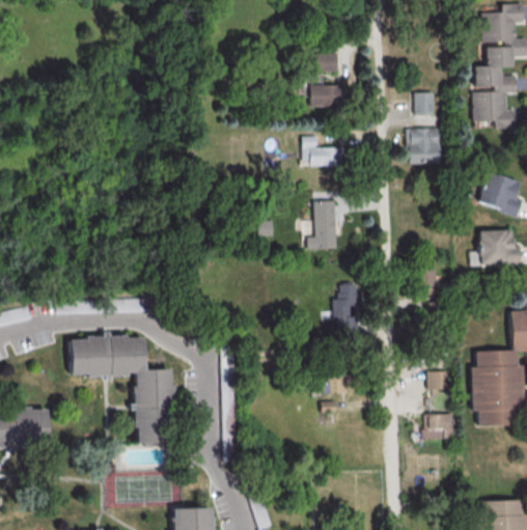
[(481,12),(482,42),(503,42),(503,47),(486,47),(486,65),(474,65),(475,86),(493,86),(493,91),(473,91),(473,121),(494,120),(494,129),(516,128),(516,109),(506,110),(506,93),(517,93),(516,75),(502,76),(502,66),(514,66),(512,56),(526,56),(526,38),(516,38),(516,22),(523,22),(523,3),(501,4),(502,12),(481,12)]
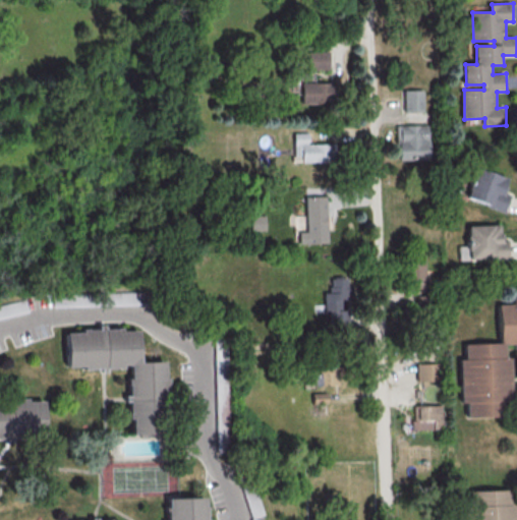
[(425,90),(406,90),(407,112),(425,112),(425,90)]
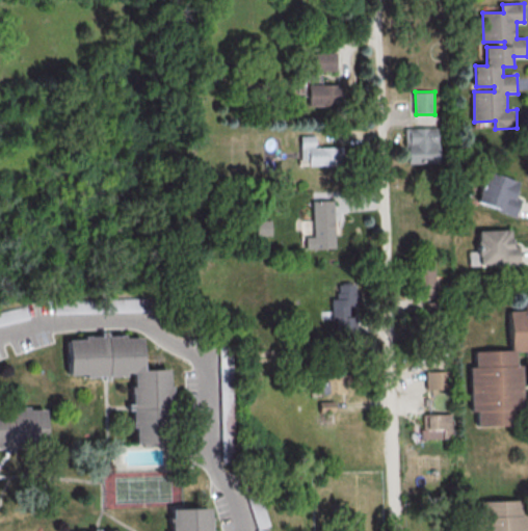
[(408,128),(410,164),(441,163),(440,128),(408,128)]
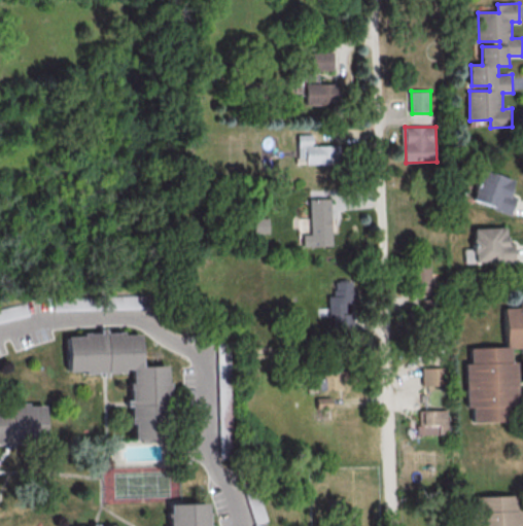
[(300,164),(345,165),(345,146),(315,146),(316,135),(301,135),(300,164)]
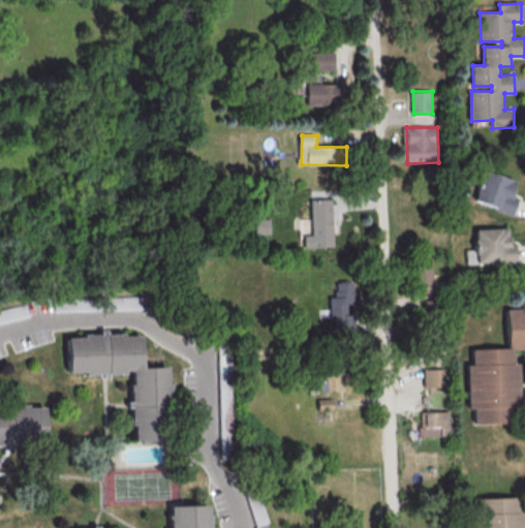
[(518,181),(486,171),(475,203),(515,215),(520,198),(513,196),(518,181)]
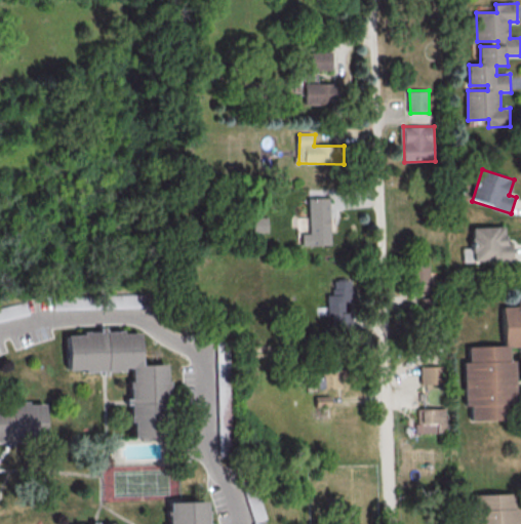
[(332,245),(332,198),(311,198),(312,234),(305,234),(305,246),(332,245)]
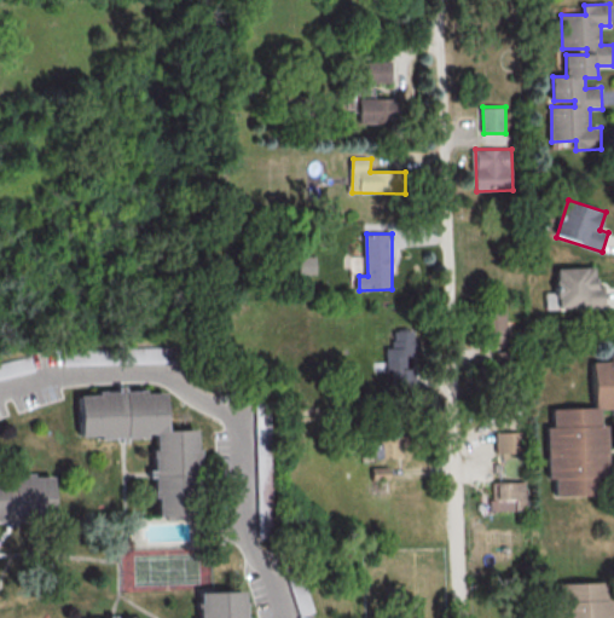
[(319,275),(318,258),(302,258),(302,275),(319,275)]
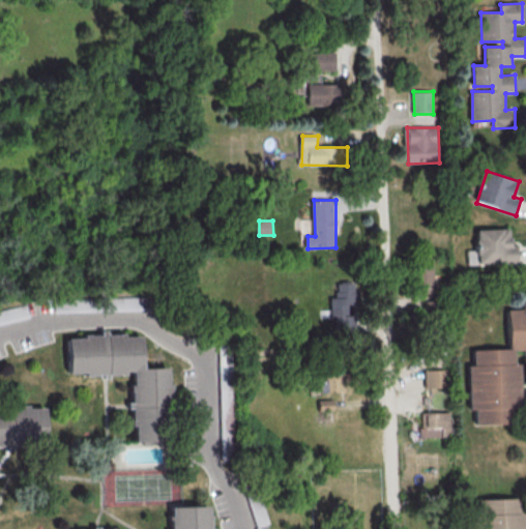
[(477,230),(478,251),(469,251),(469,265),(520,264),(519,244),(512,244),(510,229),(477,230)]
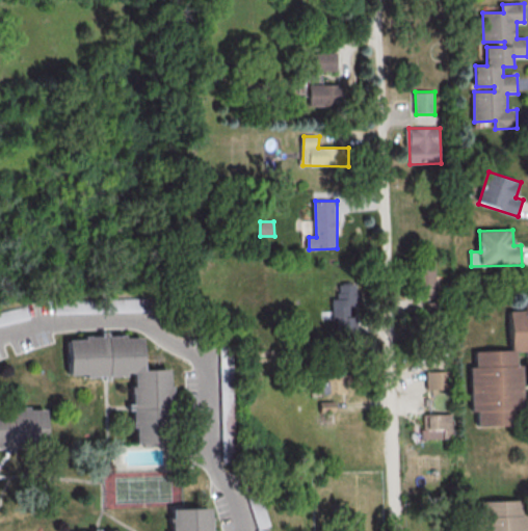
[(340,280),(333,320),(355,324),(363,284),(340,280)]
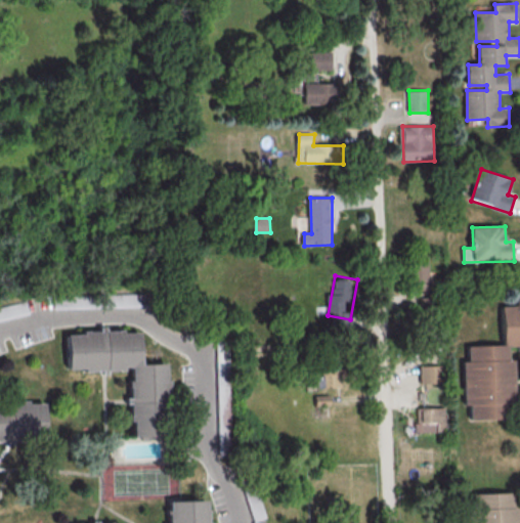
[(519,301),(518,301),(518,306),(504,306),(504,346),(469,346),(469,361),(465,361),(465,405),(471,405),(471,420),(515,420),(516,360),(510,360),(510,347),(519,347),(519,301)]
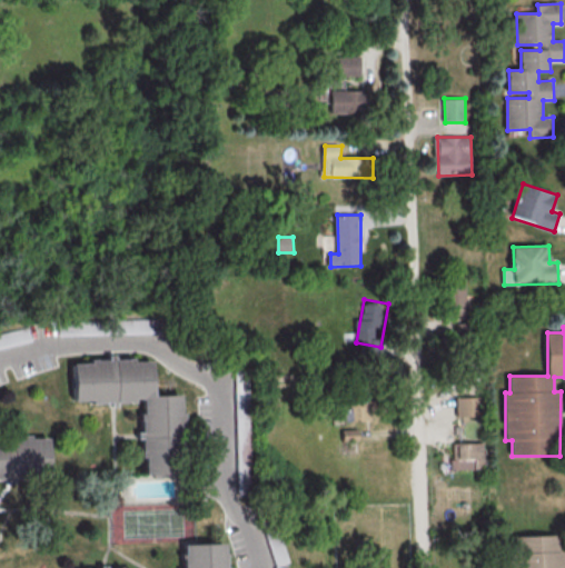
[(187,474),(181,395),(156,397),(152,358),(110,361),(110,360),(73,364),(77,406),(141,400),(145,439),(144,439),(147,476),(187,474)]
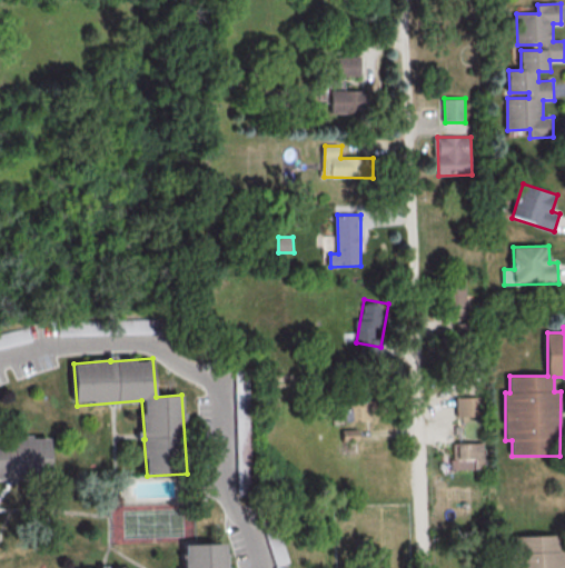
[(458,417),(481,417),(482,398),(458,398),(458,417)]
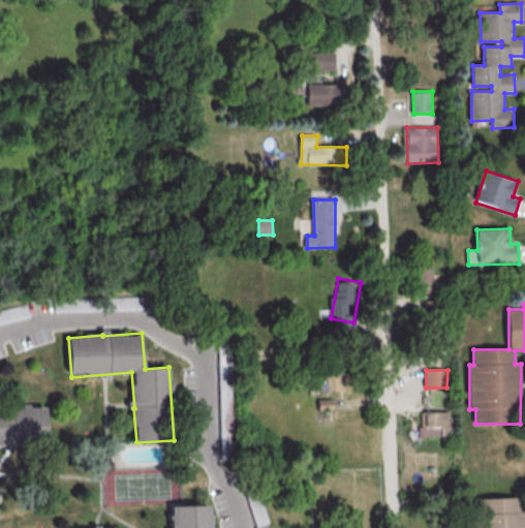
[(347,373),(322,372),(322,392),(347,392),(347,373)]
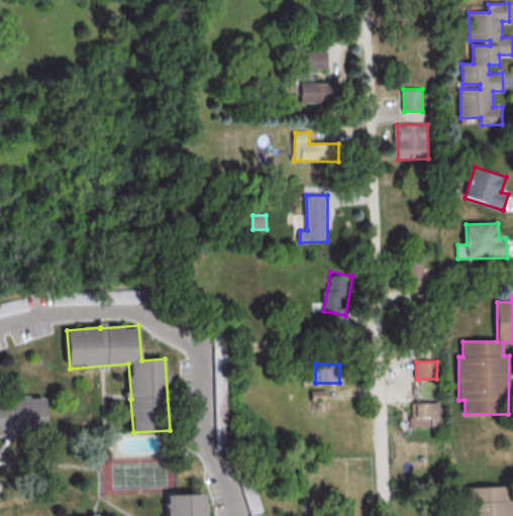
[(0,435),(46,434),(45,397),(0,398),(0,435)]
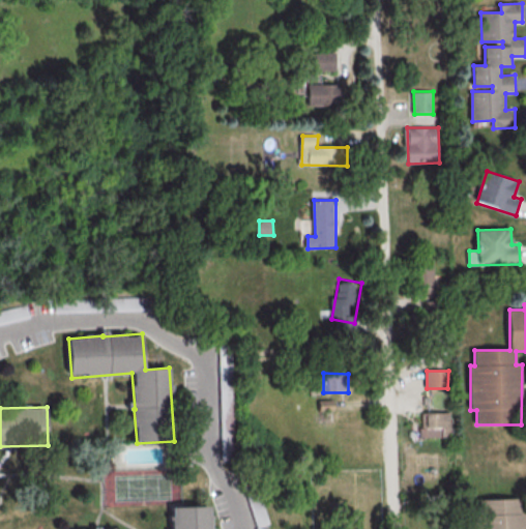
[(453,438),(451,413),(427,414),(427,428),(421,428),(421,438),(453,438)]
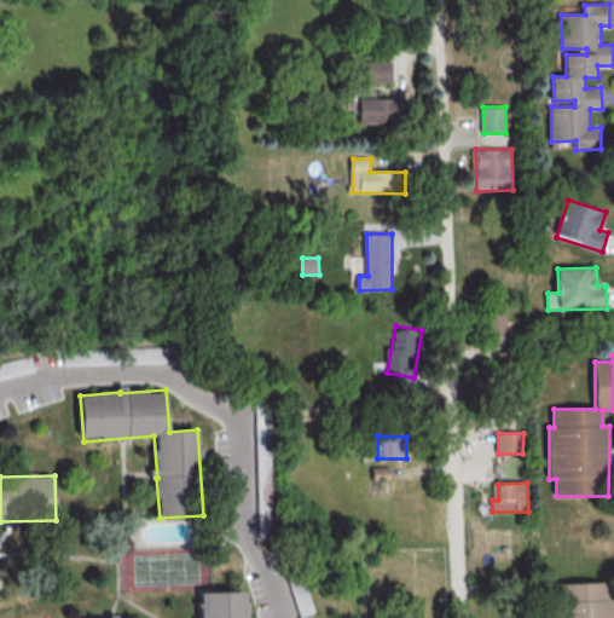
[(613,583),(557,583),(556,617),(613,617),(613,583)]
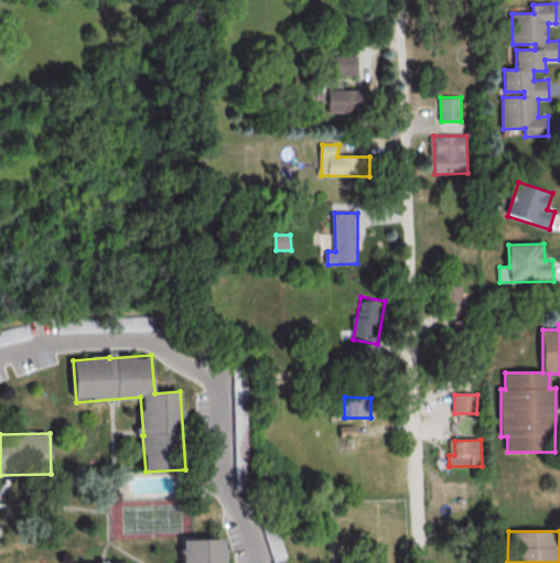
[(226,562),(226,540),(183,540),(182,562),(226,562)]
